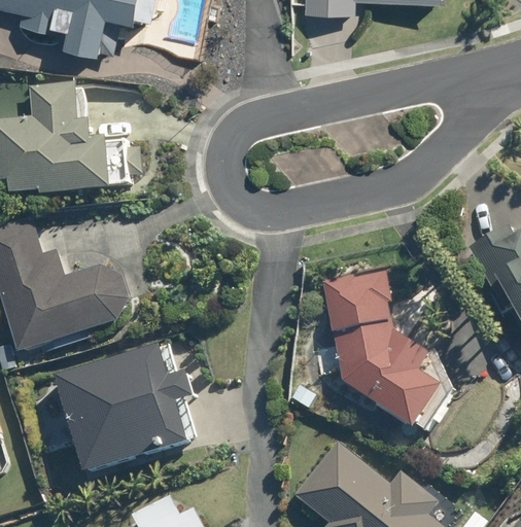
[(0,4),(22,9),(19,24),(69,34),(67,39),(99,46),(106,10),(135,16),(137,0),(0,0),(0,4)]
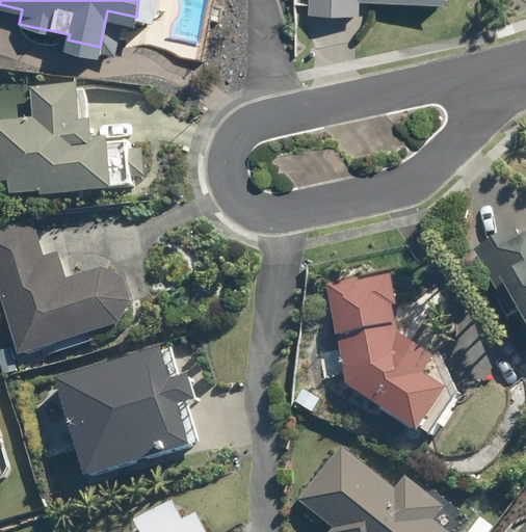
[(358,0),(306,0),(307,9),(358,9),(358,0)]
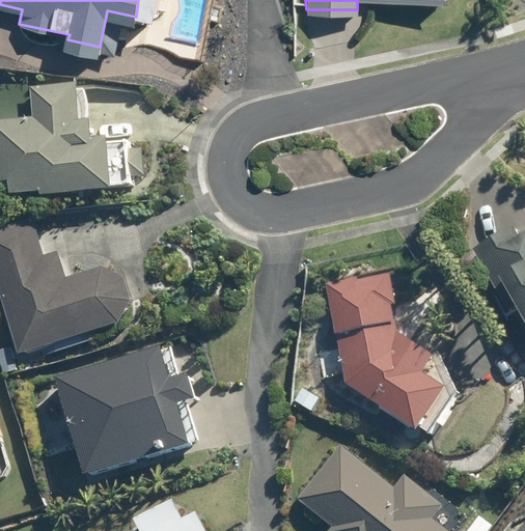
[(140,147),(106,149),(105,142),(105,136),(87,138),(78,138),(74,81),(30,84),(33,115),(0,118),(0,179),(7,179),(8,192),(37,191),(37,194),(108,188),(107,184),(107,177),(142,174),(140,147)]
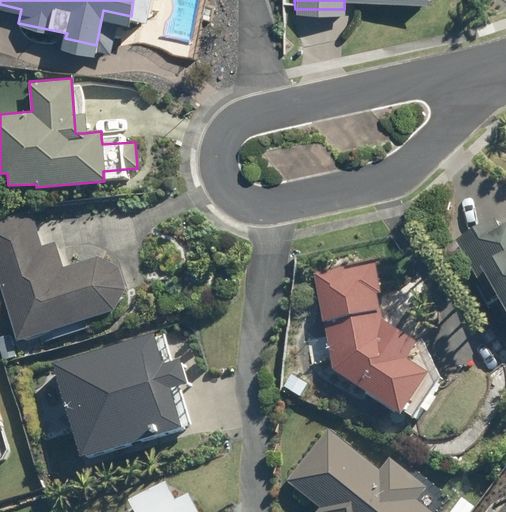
[(52,244),(39,248),(27,210),(0,218),(0,284),(18,340),(112,310),(123,290),(116,268),(96,257),(60,269),(52,244)]
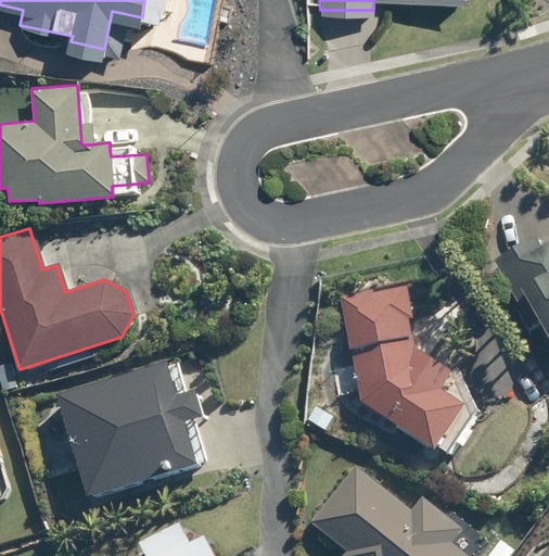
[(548,240),(539,245),(533,234),(493,258),(533,325),(538,320),(548,337),(548,240)]
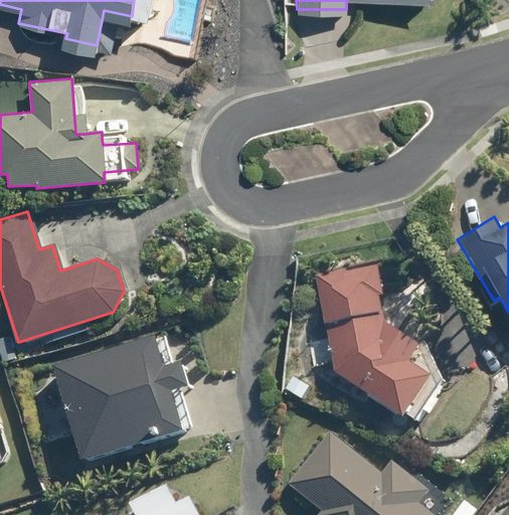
[(327,337),(331,363),(333,363),(334,370),(402,415),(405,417),(406,414),(432,374),(409,360),(417,347),(383,323),(382,314),(380,314),(377,297),(372,267),(317,276),(327,337)]
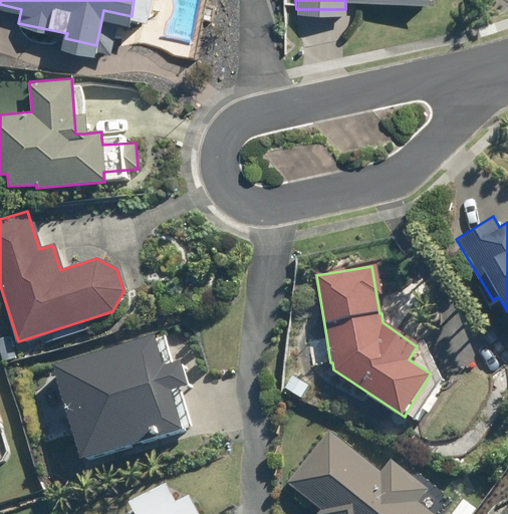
[(166,364),(156,332),(55,363),(83,458),(184,429),(172,390),(166,364)]
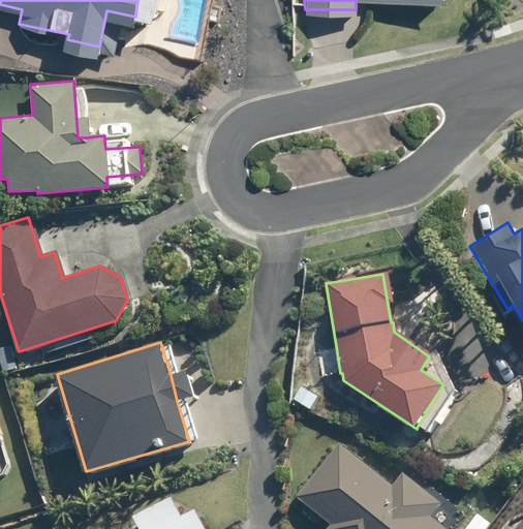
[(8,345),(0,346),(0,366),(1,370),(13,367),(8,345)]
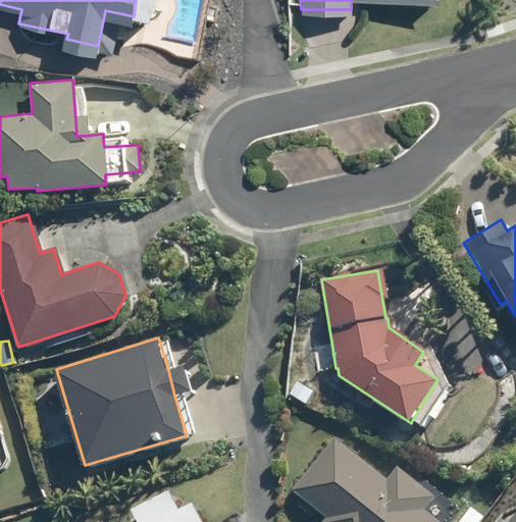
[(312,373),(336,368),(331,342),(316,345),(308,346),(312,373)]
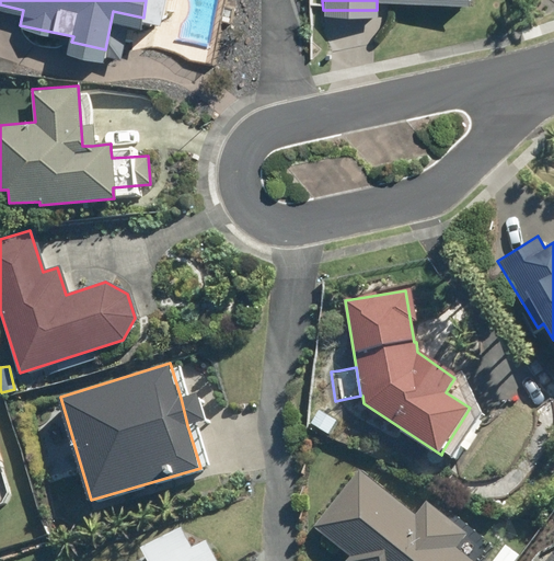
[(334,421),(313,410),(306,424),(325,435),(334,421)]
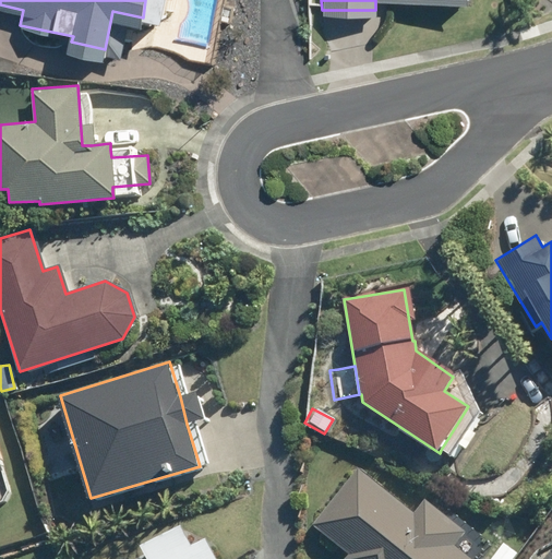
[(356,467),(311,524),(356,558),(472,558),(454,544),(465,531),(422,497),(411,512),(356,467)]
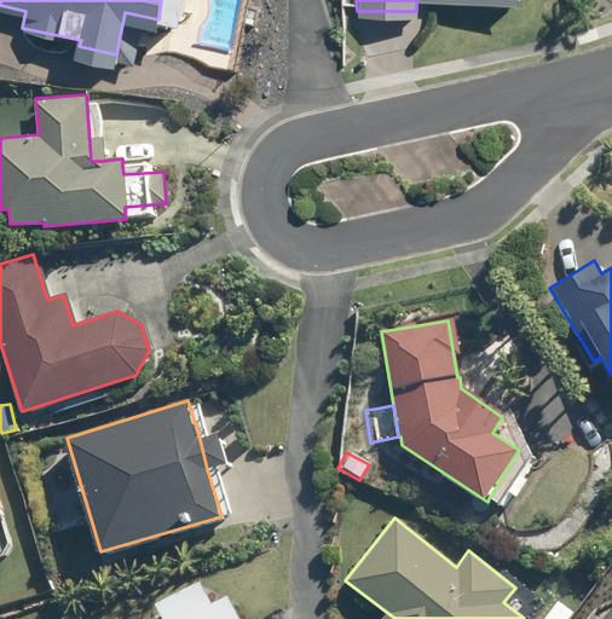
[(162,618),(236,618),(225,597),(212,605),(200,582),(155,605),(162,618)]
